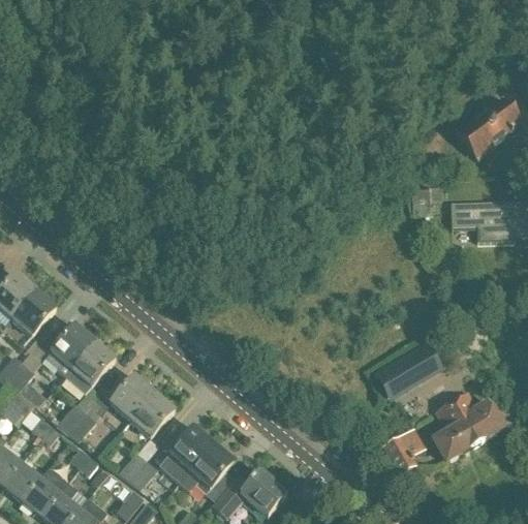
[(525,124),(502,96),(501,97),(502,98),(496,102),(490,94),(480,102),(487,110),(474,120),(473,119),(472,120),(473,121),(457,133),(477,159),(493,147),(494,149),(495,148),(494,146),(506,136),(507,137),(508,137),(507,135),(522,124),(523,126),(525,124)]
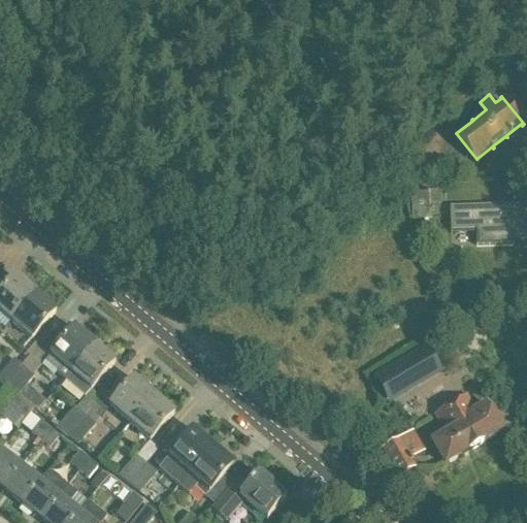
[(412,186),(413,214),(429,214),(429,200),(441,200),(441,187),(429,187),(429,185),(412,186)]
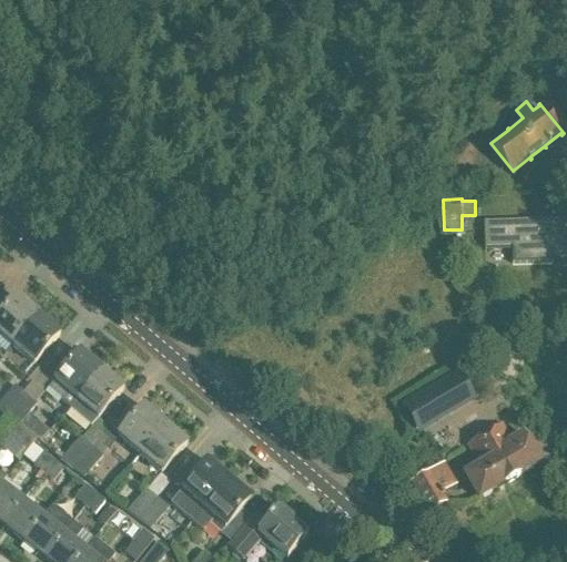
[(566,215),(485,217),(485,246),(513,245),(513,259),(553,258),(553,253),(566,252),(566,215)]
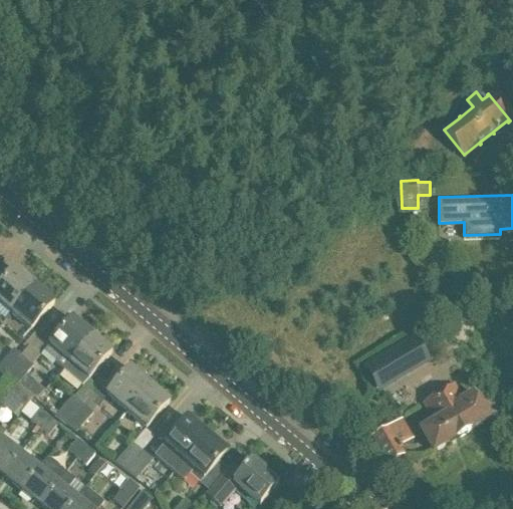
[(0,300),(12,310),(35,283),(15,266),(0,283),(0,300)]
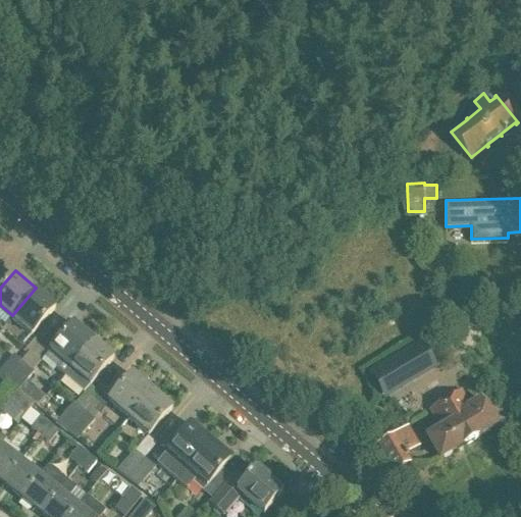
[(56,305),(36,288),(12,315),(32,332),(56,305)]
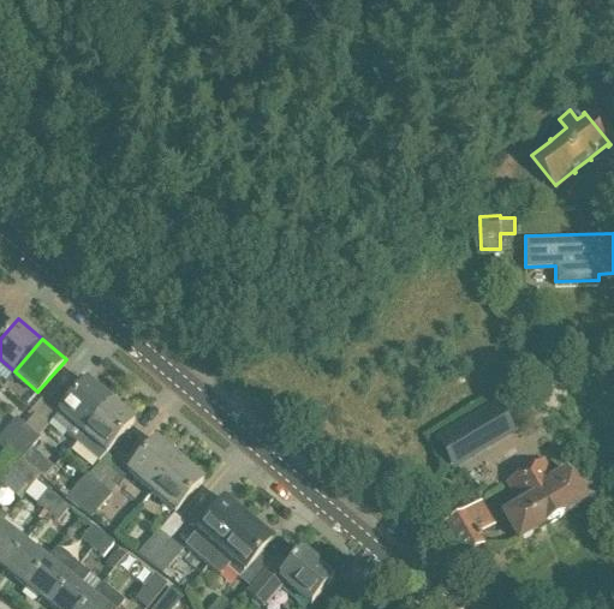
[(88,377),(59,411),(49,422),(63,434),(66,430),(76,439),(112,398),(88,377)]
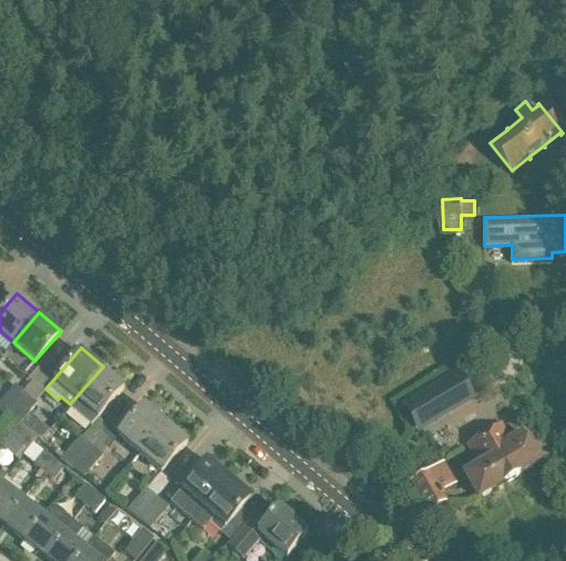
[(103,366),(70,404),(92,423),(125,384),(103,366)]
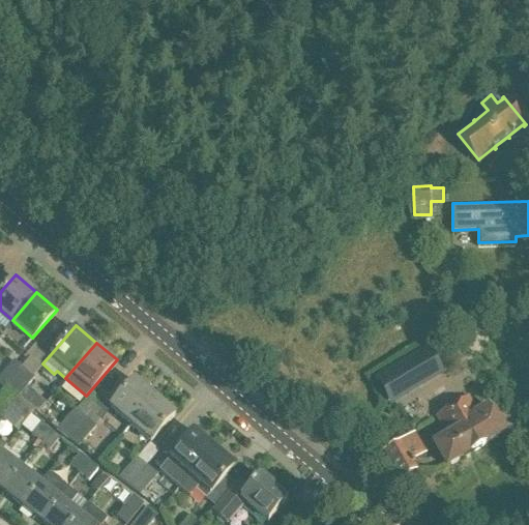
[(376,374),(389,397),(436,368),(422,345),(376,374)]
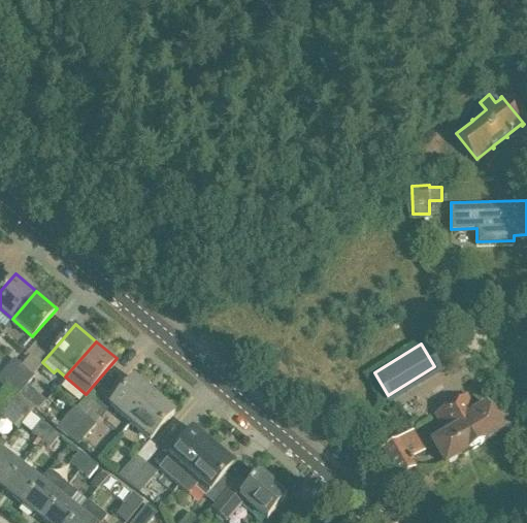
[(6,385),(25,363),(14,354),(0,370),(0,379),(1,381),(6,385)]
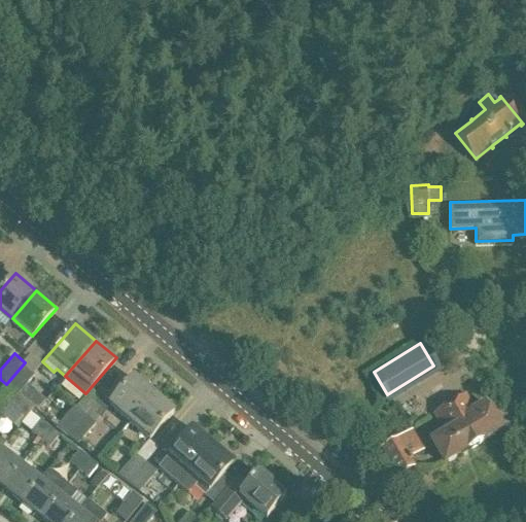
[(35,372),(25,362),(6,384),(14,390),(18,392),(20,389),(35,372)]
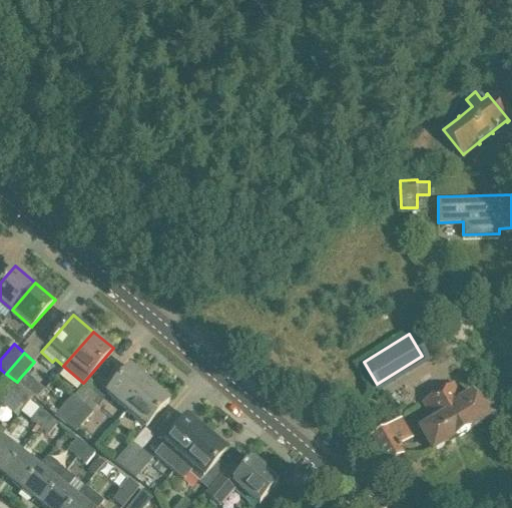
[(126,409),(150,381),(130,364),(107,392),(126,409)]
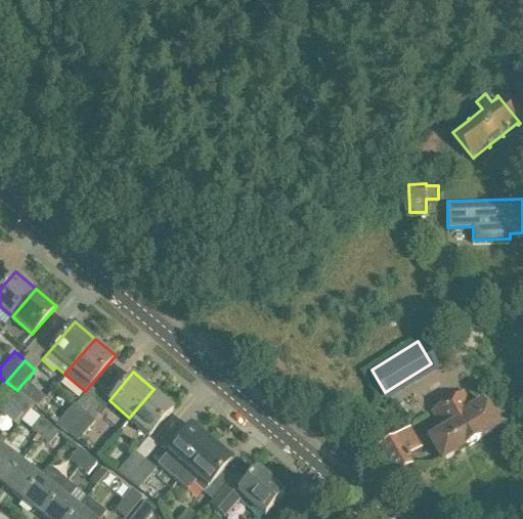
[(17,390),(14,388),(7,397),(25,412),(32,402),(17,390)]
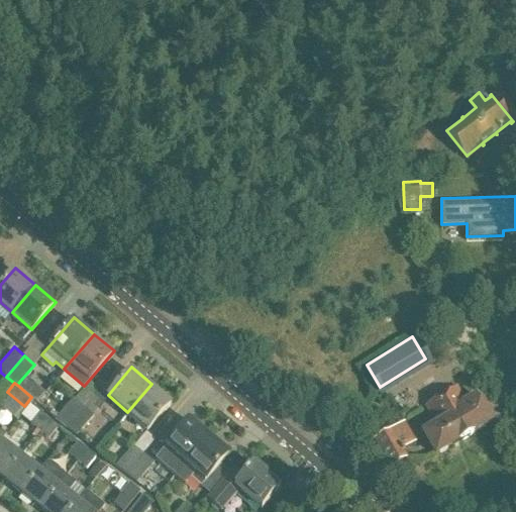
[(172,401),(151,384),(127,412),(147,429),(172,401)]
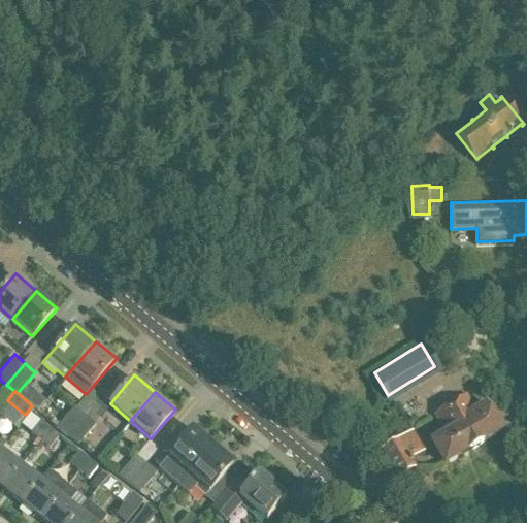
[(446,460),(468,447),(469,448),(483,438),(503,427),(487,399),(475,405),(467,393),(436,412),(448,430),(433,438),(446,460)]
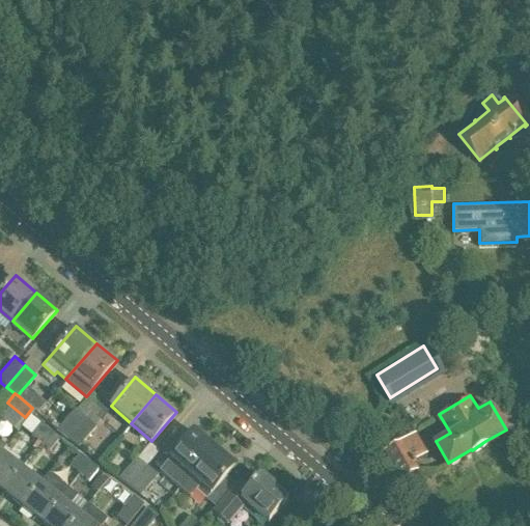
[(68,435),(86,414),(77,406),(58,426),(68,435)]
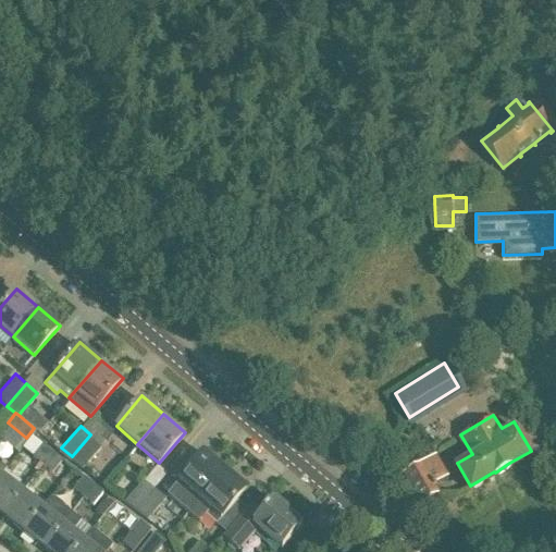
[(90,434),(72,456),(84,465),(101,444),(90,434)]
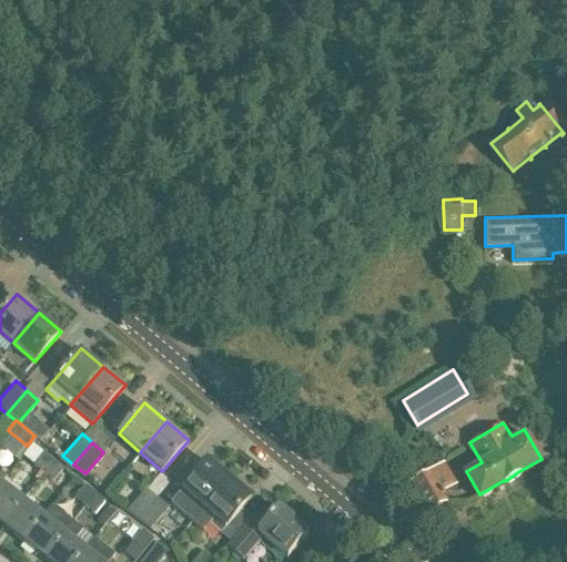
[(43,469),(53,456),(44,449),(33,462),(43,469)]
